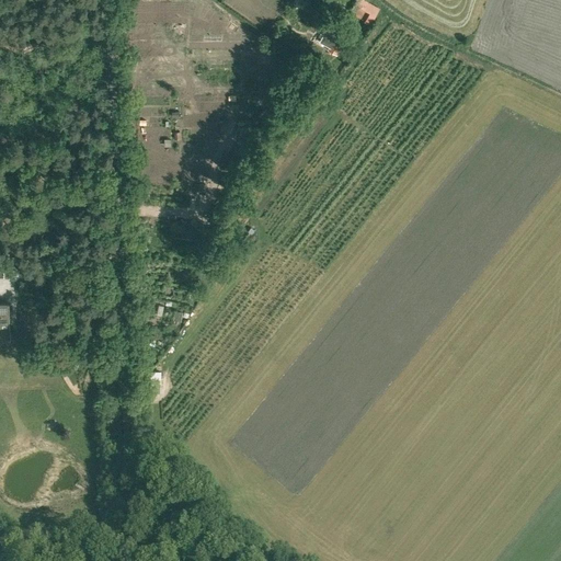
[(375,3),(374,3),(368,0),(356,0),(350,11),(362,18),(366,10),(370,12),(366,18),(364,21),(370,24),(380,8),(374,4),(375,3)]
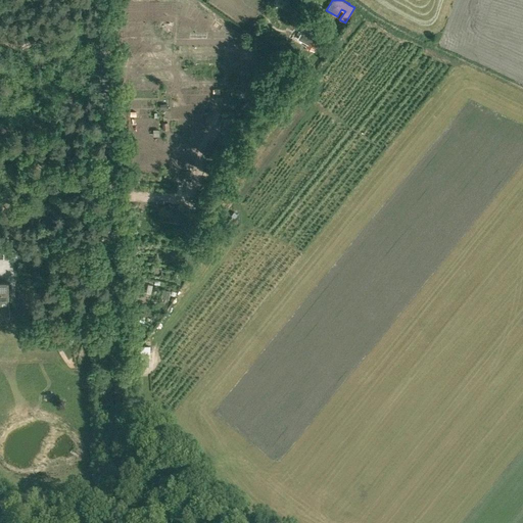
[(327,29),(305,17),(298,31),(311,37),(305,46),(315,51),(327,29)]
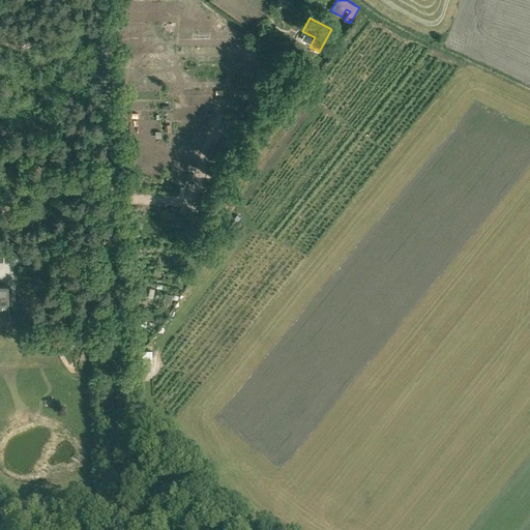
[(308,65),(303,76),(310,79),(315,68),(308,65)]
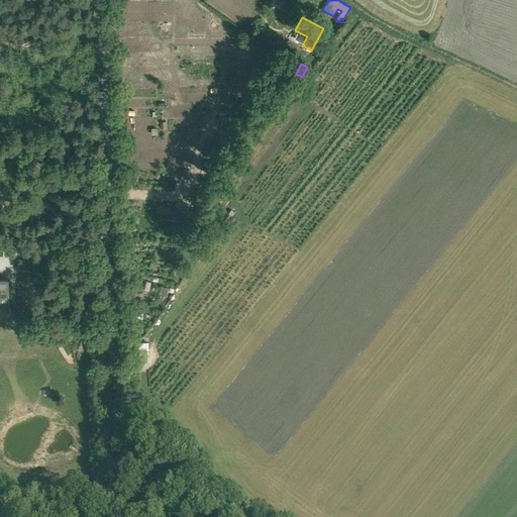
[(0,306),(8,306),(9,306),(8,279),(0,278),(0,306)]
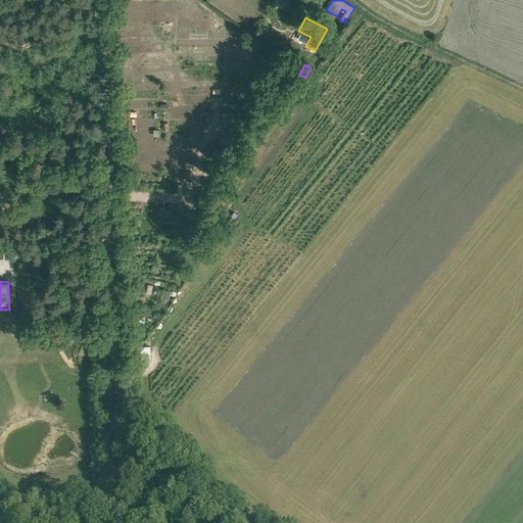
[(140,346),(141,364),(149,364),(149,346),(140,346)]
